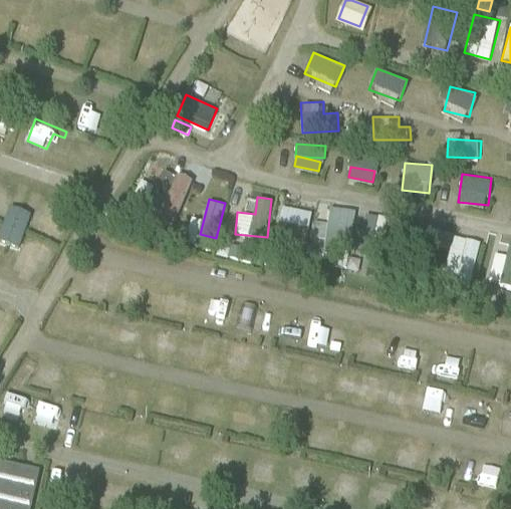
[(141,206),(129,201),(124,209),(138,214),(141,206)]
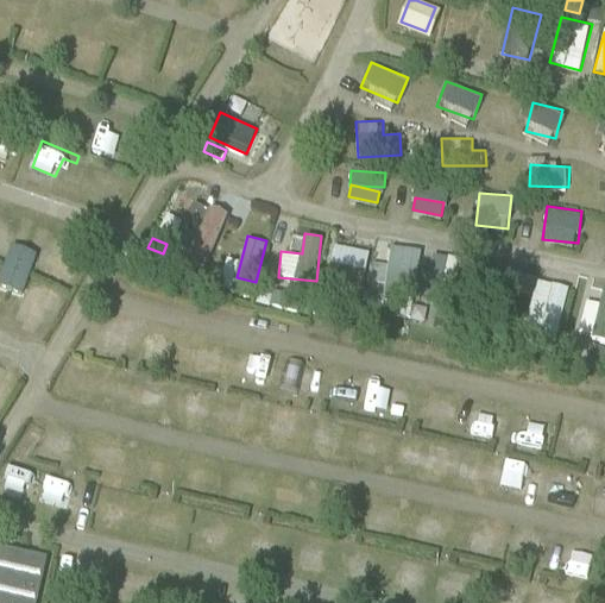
[(335,242),(326,282),(361,289),(371,249),(335,242)]
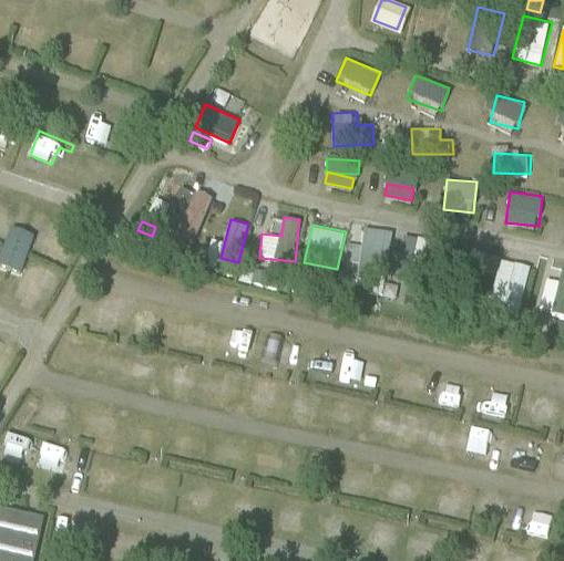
[(356,273),(386,279),(393,230),(363,226),(356,273)]
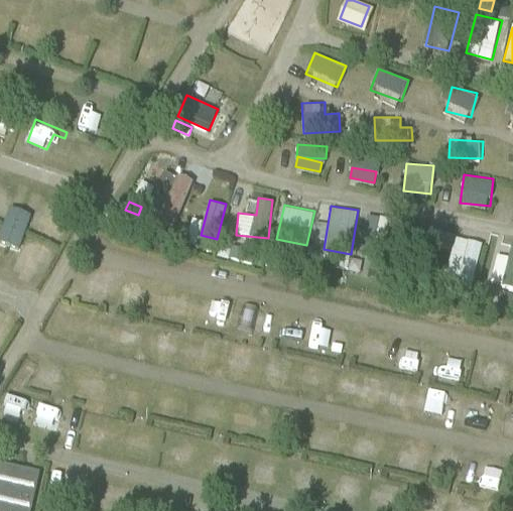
[(0,241),(21,248),(33,214),(12,207),(0,241)]
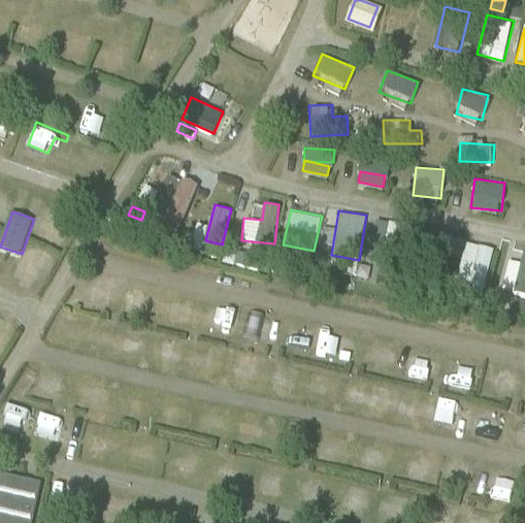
[(192,244),(176,238),(172,249),(188,255),(192,244)]
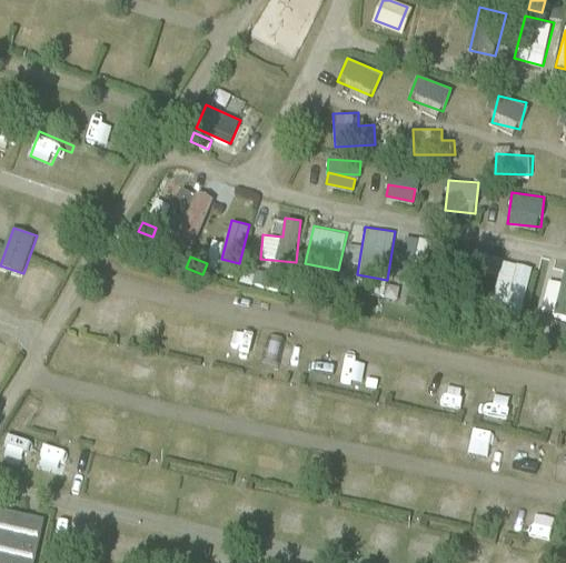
[(503,259),(493,299),(506,302),(504,310),(522,314),(533,267),(503,259)]
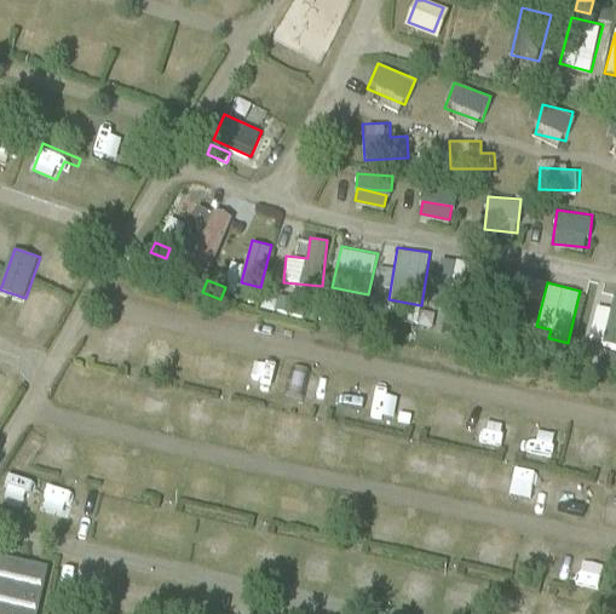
[(615,290),(611,307),(603,304),(593,339),(615,344),(615,290)]
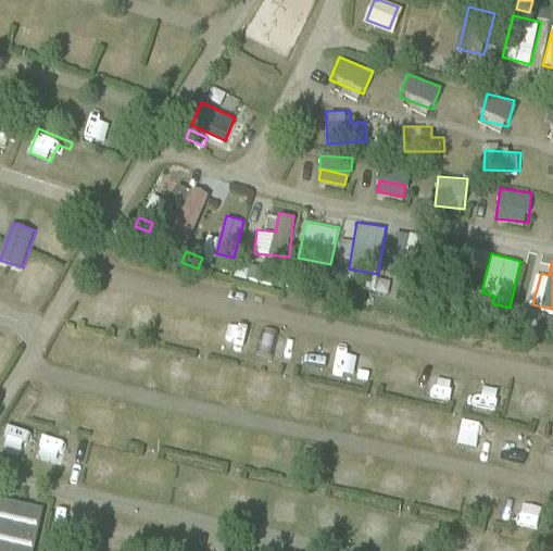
[(276,270),(252,265),(250,277),(274,283),(276,270)]
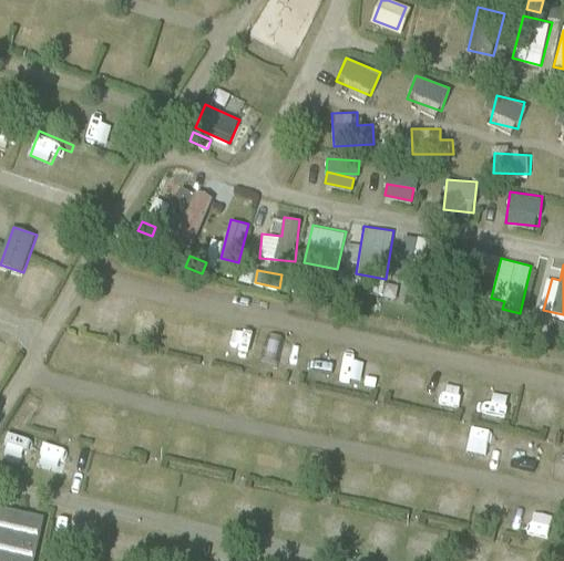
[(372,277),(371,291),(385,293),(387,279),(372,277)]
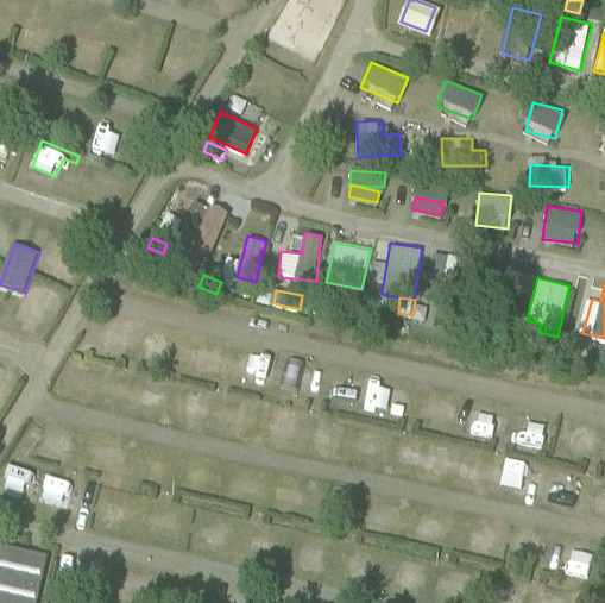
[(338,301),(326,299),(323,309),(335,312),(338,301)]
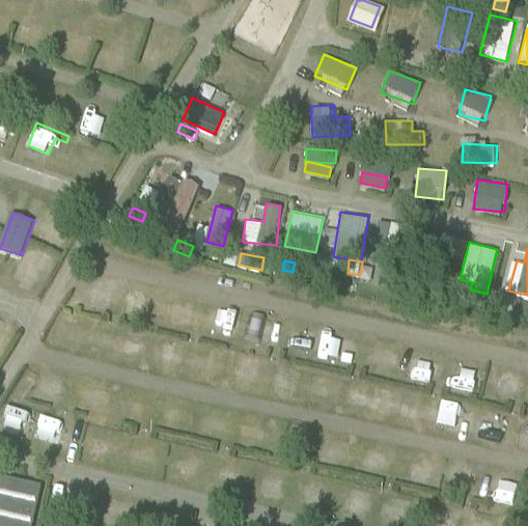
[(420,265),(407,261),(405,275),(417,278),(420,265)]
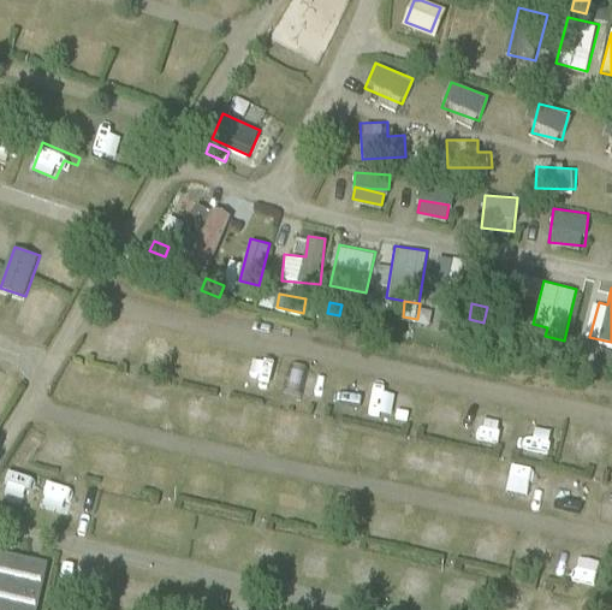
[(456,315),(446,312),(441,327),(452,330),(456,315)]
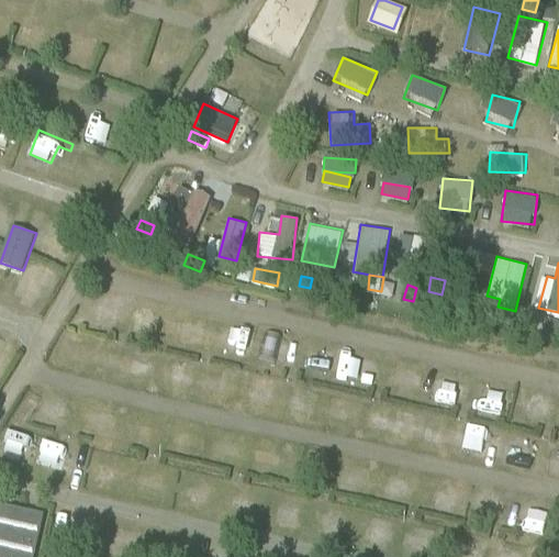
[(505,325),(516,329),(520,318),(507,314),(505,325)]
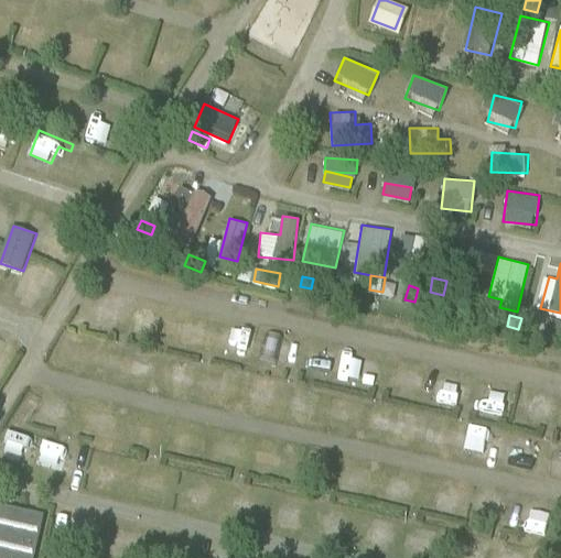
[(560,321),(550,319),(546,337),(560,340),(560,321)]
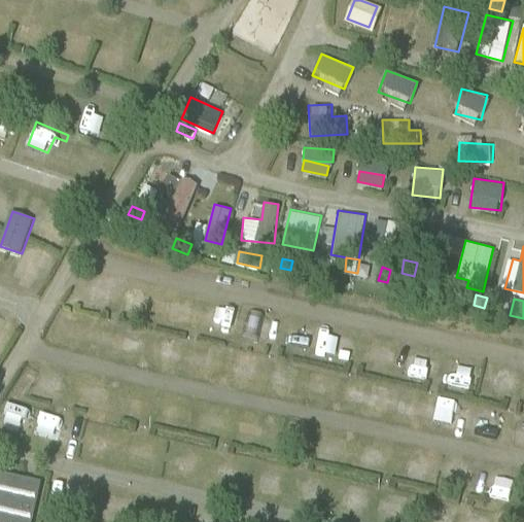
[(463,360),(459,385),(475,387),(479,362),(463,360)]
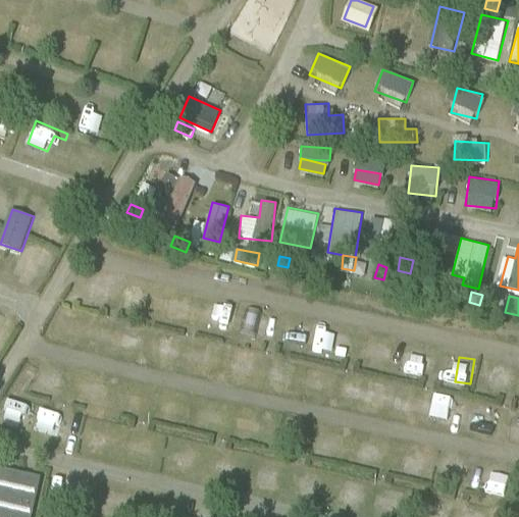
[(449,396),(445,413),(463,417),(467,400),(449,396)]
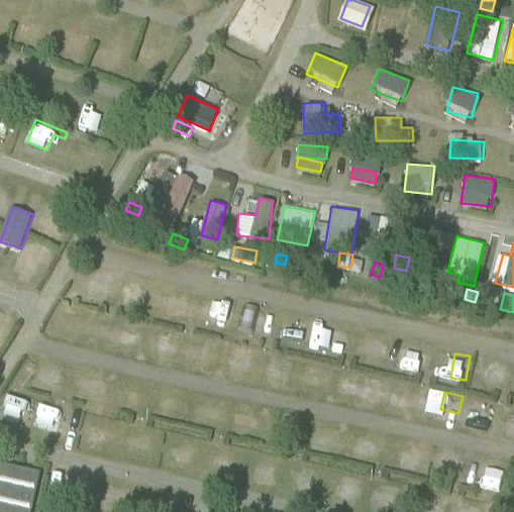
[(470,394),(463,414),(471,416),(477,396),(470,394)]
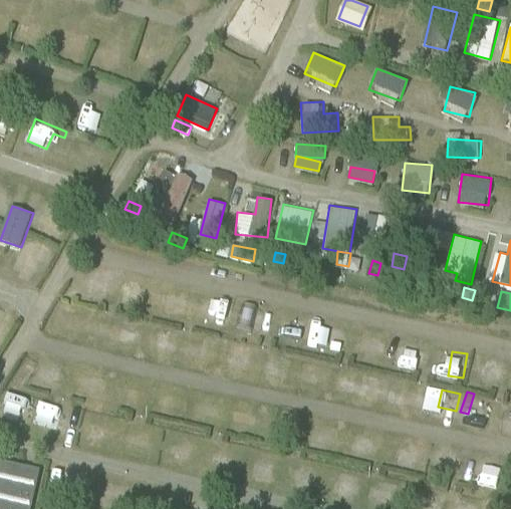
[(492,400),(475,396),(470,413),(487,418),(492,400)]
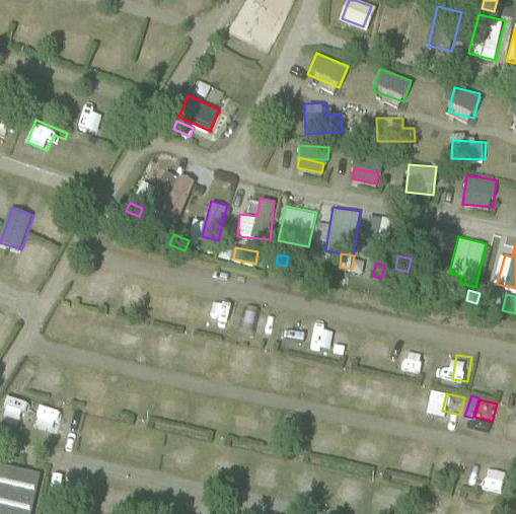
[(505,431),(515,433),(515,408),(510,407),(505,431)]
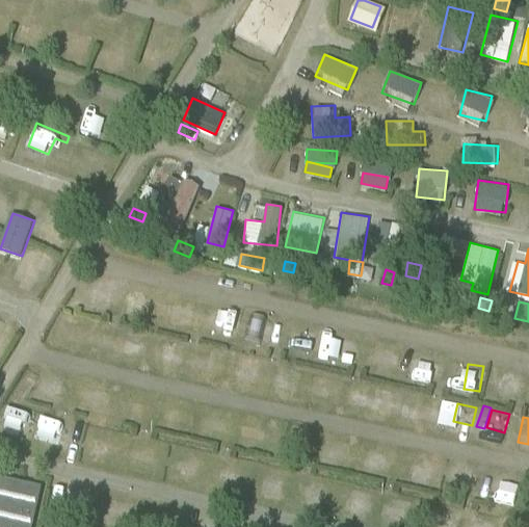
[(0,526),(33,526),(44,486),(0,476),(0,526)]
